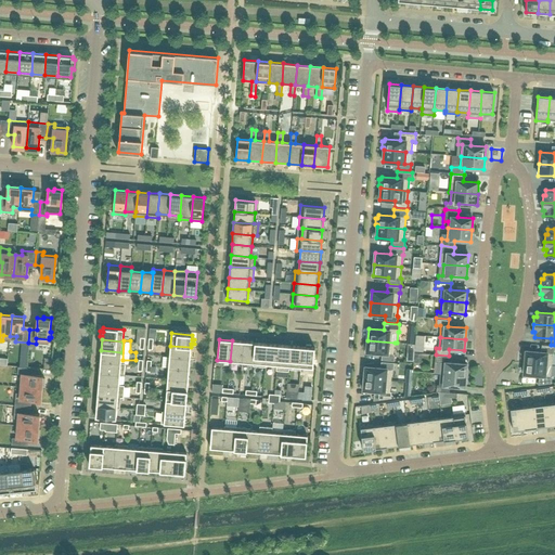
[(244,341),(232,340),(230,361),(242,362),(244,341)]
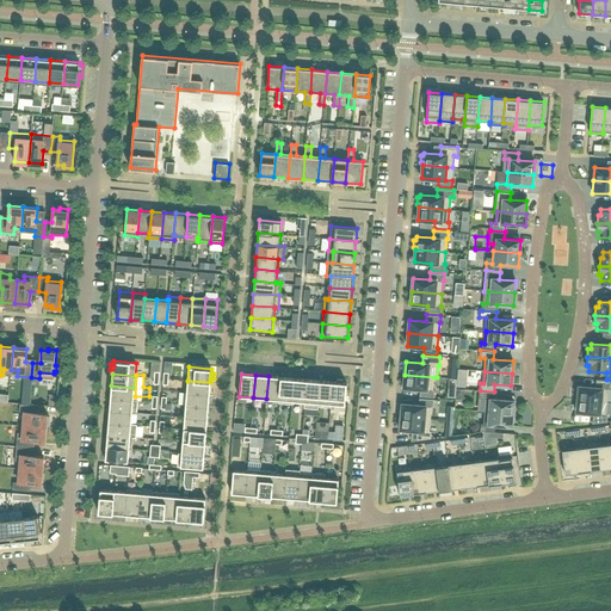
[(433,389),(434,377),(405,375),(403,388),(420,389),(420,396),(434,397),(434,390),(433,389)]
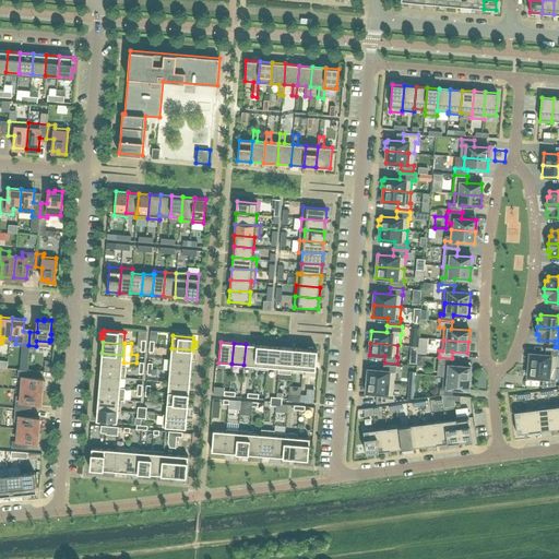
[(244,365),(254,366),(256,366),(257,345),(246,344),(244,365)]
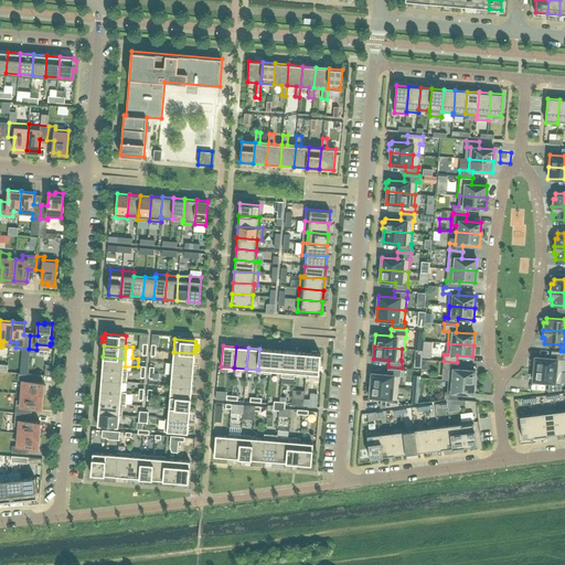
[(272,350),(259,349),(258,370),(257,370),(257,372),(270,373),(270,371),(272,350)]
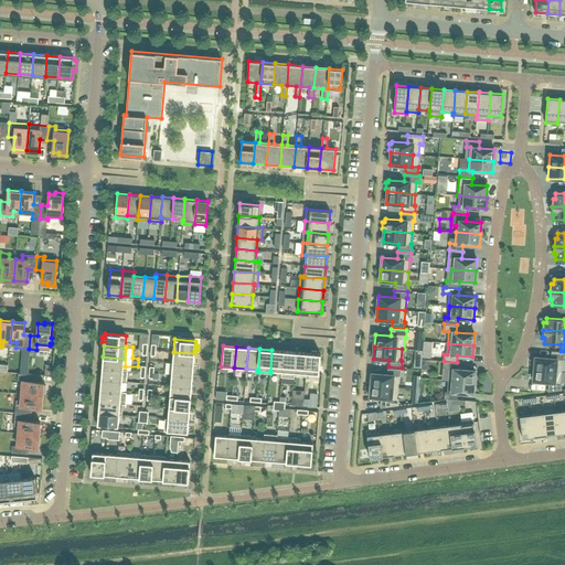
[(281,372),(284,351),(272,350),(270,371),(281,372)]
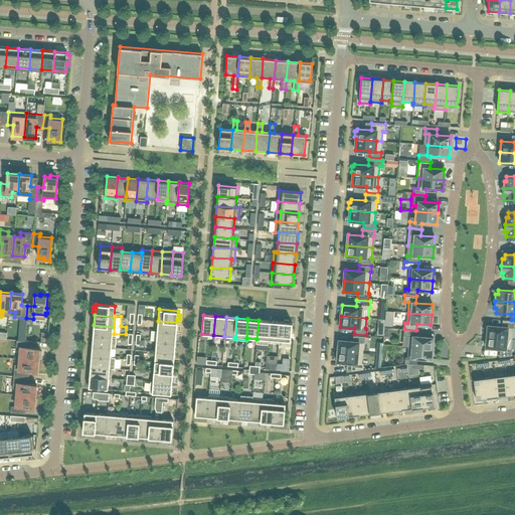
[(270,321),(259,320),(256,339),(256,344),(268,344),(268,342),(270,321)]
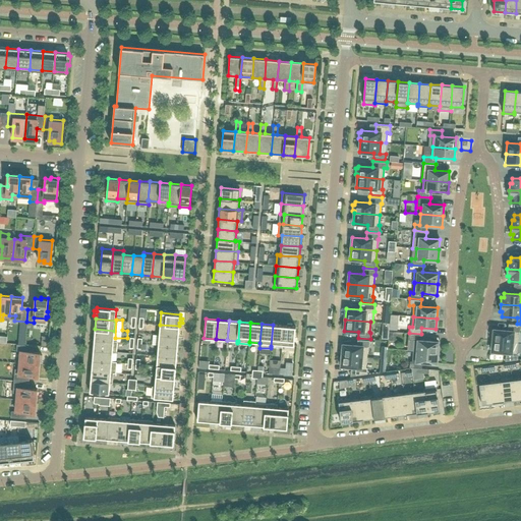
[(287,326),(283,326),(282,345),(294,346),(295,327),(292,326),(292,324),(287,324),(287,326)]
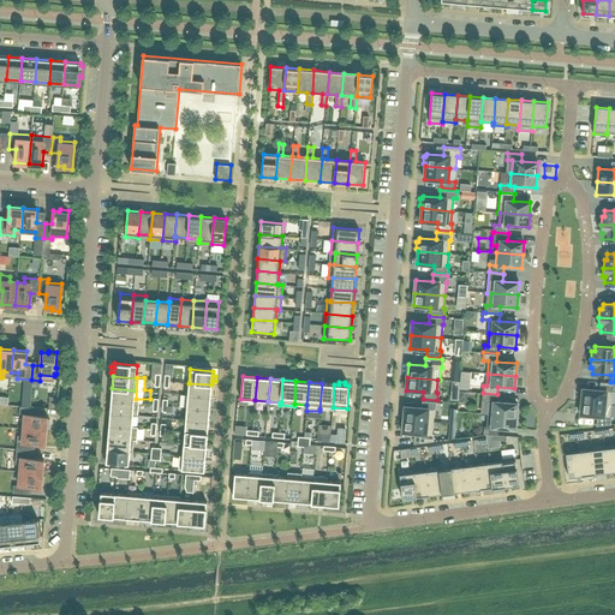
[(581,401),(611,404),(613,392),(614,392),(614,383),(601,382),(599,390),(583,388),(581,401)]
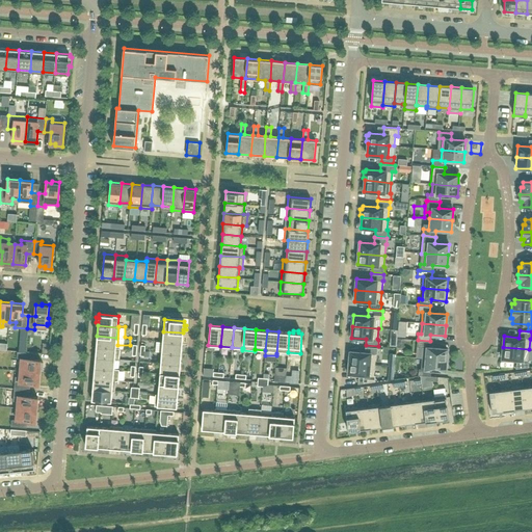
[(182,344),(183,333),(163,331),(162,342),(182,344)]
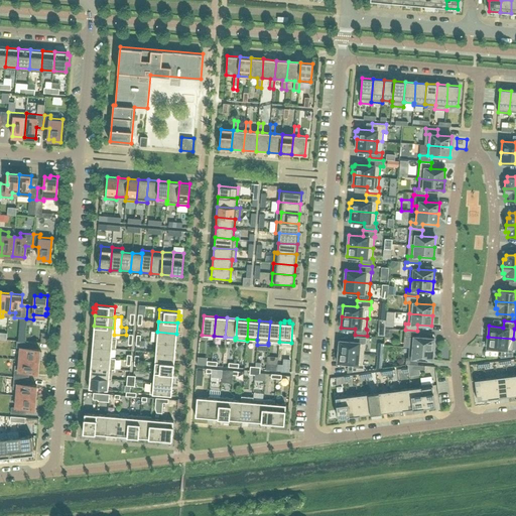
[(279,342),(280,323),(270,321),(268,343),(279,344),(279,342)]
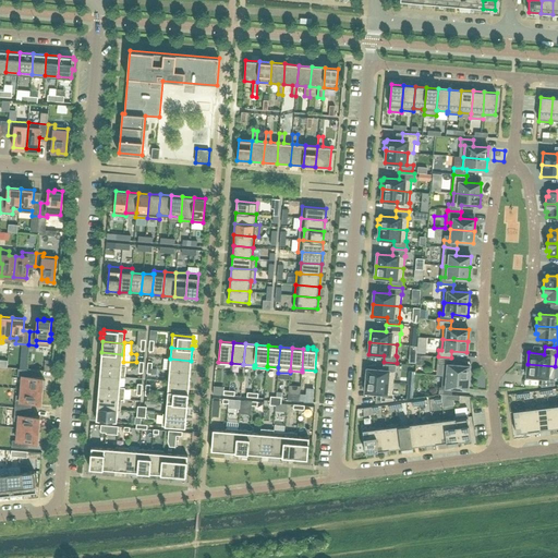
[(122,354),(101,352),(100,364),(125,366),(125,365),(122,365),(122,354)]
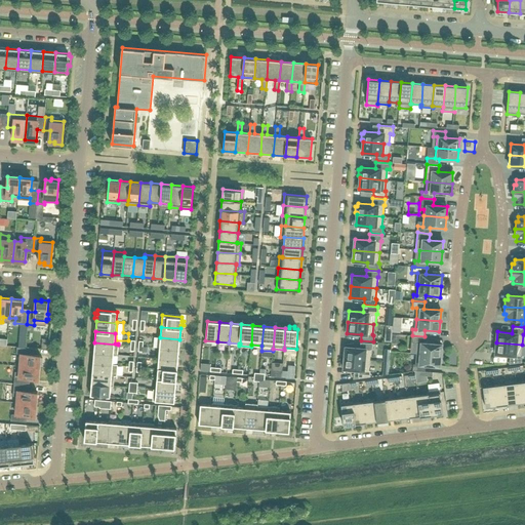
[(423,342),(425,336),(412,335),(411,341),(417,342),(416,353),(441,355),(442,345),(423,342)]
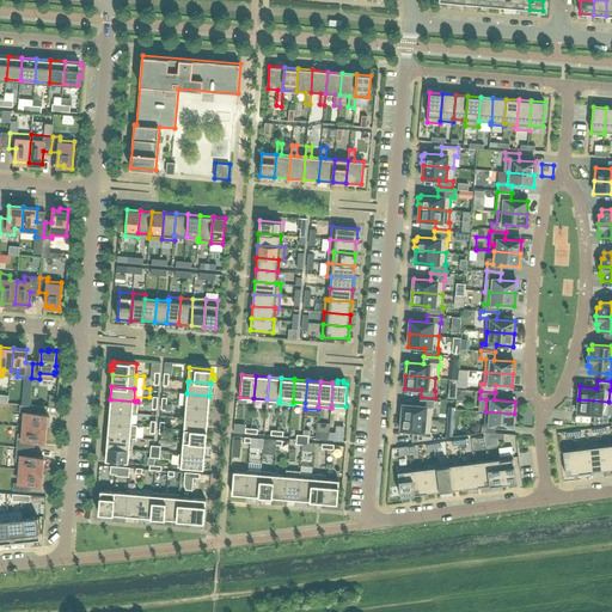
[(208,408),(209,396),(187,393),(185,405),(208,408)]
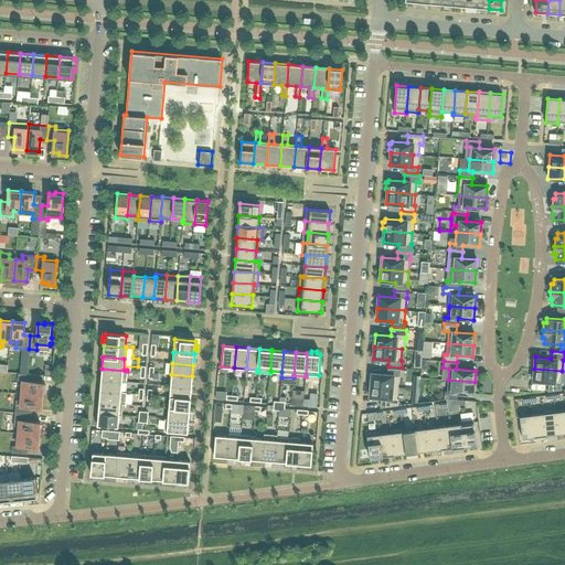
[(372,373),(371,385),(398,387),(400,375),(401,376),(401,369),(387,368),(387,374),(372,373)]
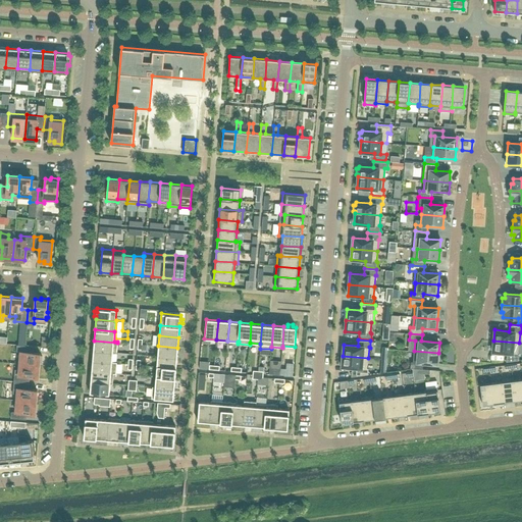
[(117,343),(94,341),(94,351),(116,353),(117,343)]
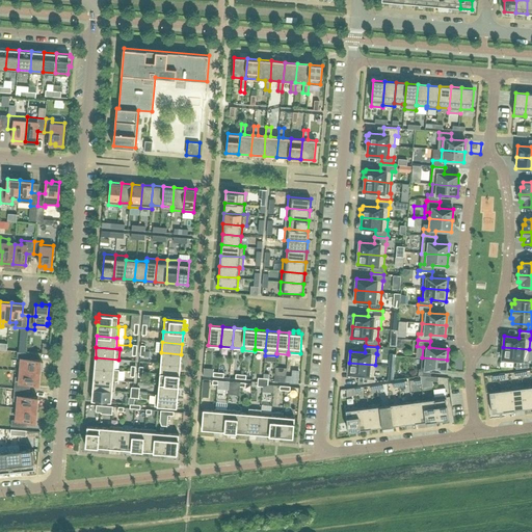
[(529,349),(503,347),(502,358),(516,360),(515,369),(516,369),(528,367),(529,361),(528,361),(529,349)]
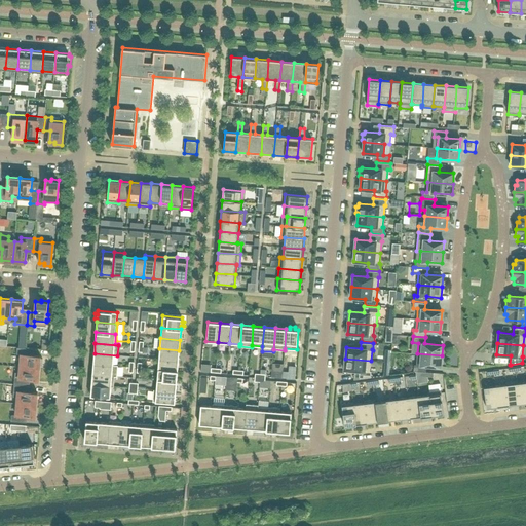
[(22,354),(21,366),(39,368),(40,366),(41,366),(42,359),(40,358),(40,355),(30,354),(30,348),(17,347),(16,353),(22,354)]
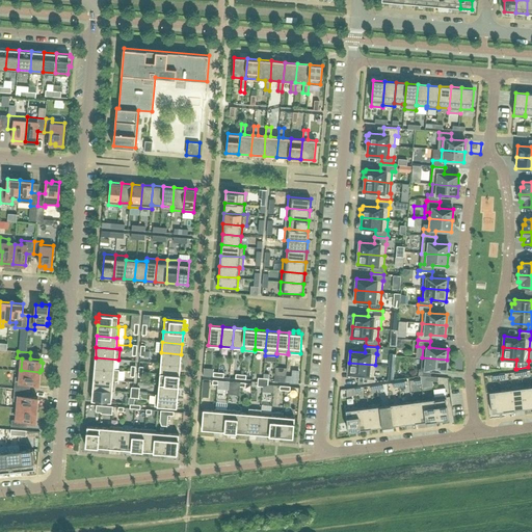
[(181,365),(181,354),(161,352),(161,363),(181,365)]
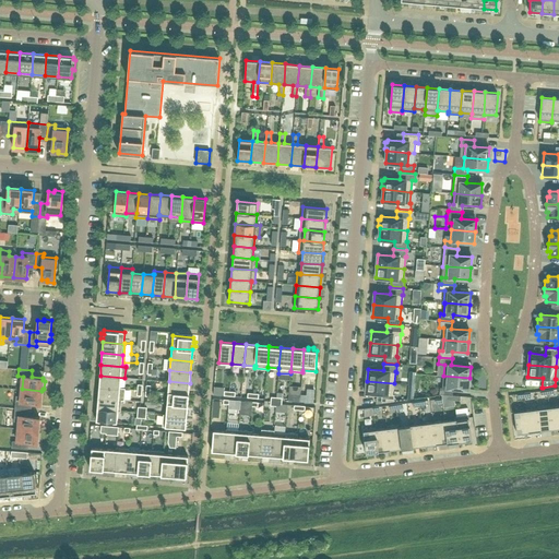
[(125,378),(100,376),(99,387),(126,389),(126,388),(120,388),(121,378),(125,378)]
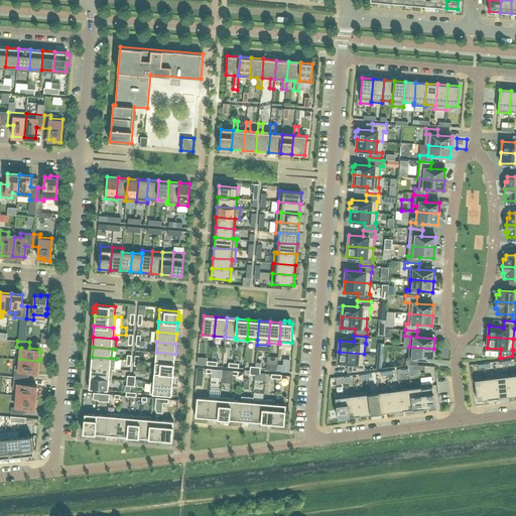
[(432,360),(433,349),(409,347),(408,358),(406,358),(405,364),(417,365),(418,359),(432,360)]
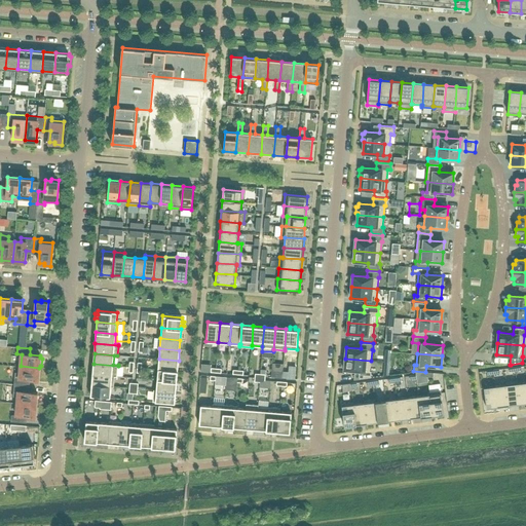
[(178,371),(179,361),(159,359),(158,369),(178,371)]
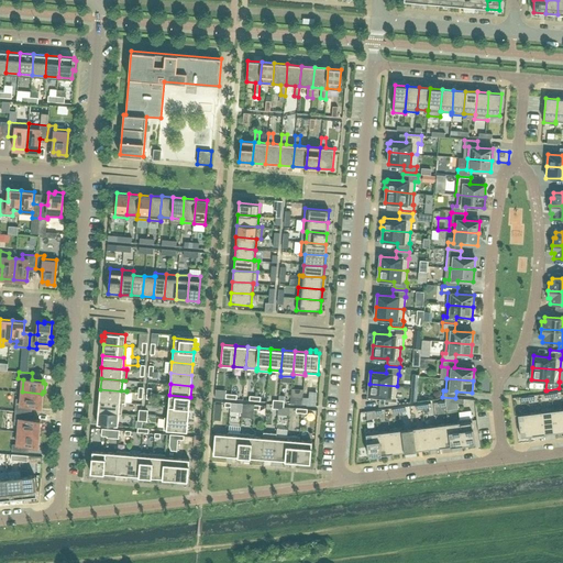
[(396,397),(397,386),(370,384),(370,386),(367,386),(366,393),(368,393),(368,396),(384,397),(383,406),(384,406),(396,404),(397,404),(397,397),(396,397)]
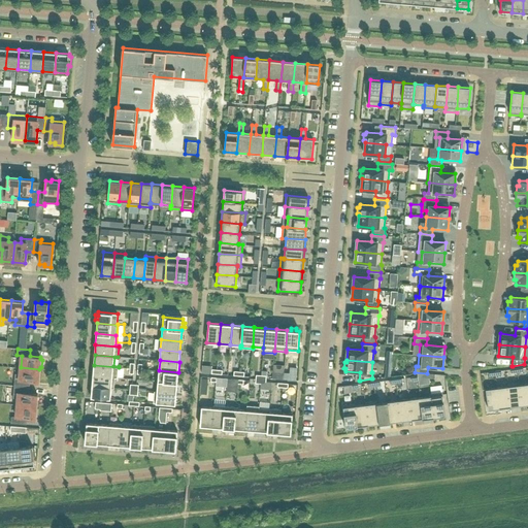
[(119,367),(94,365),(93,375),(118,377),(119,367)]
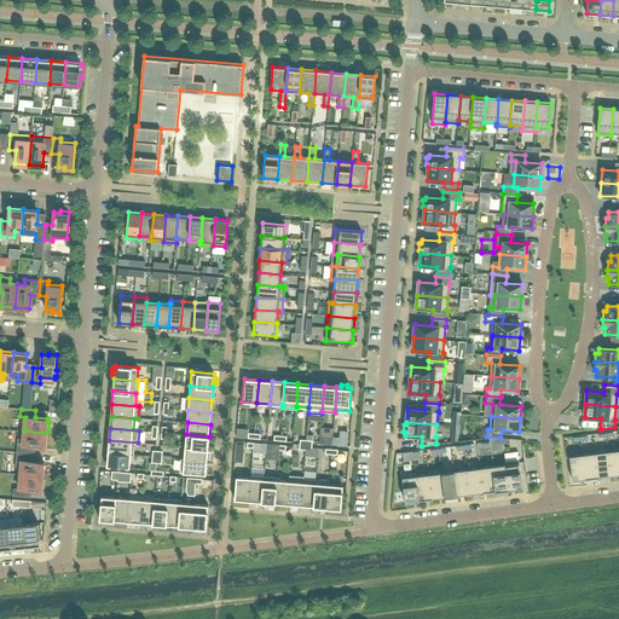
[(16,452),(32,453),(33,446),(45,447),(46,433),(24,431),(23,438),(17,438),(16,452)]
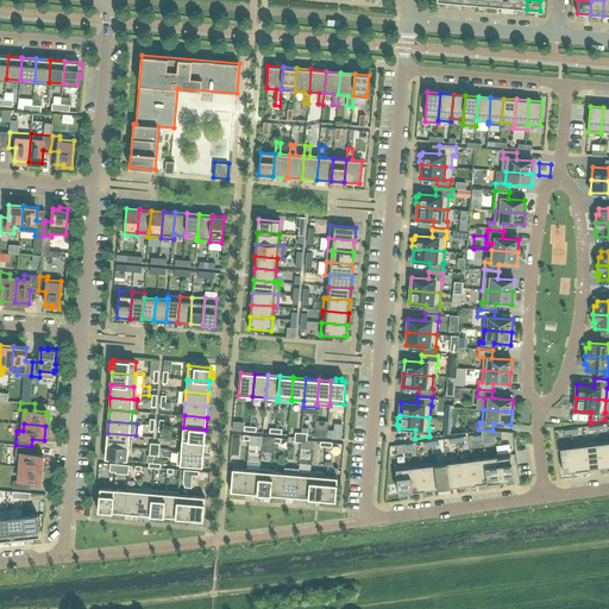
[(205,441),(206,429),(183,427),(182,439),(205,441)]
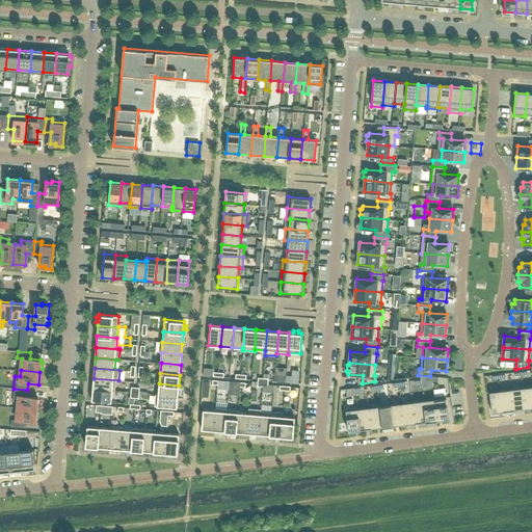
[(118,380),(94,378),(92,389),(114,391),(115,380),(118,381),(118,380)]
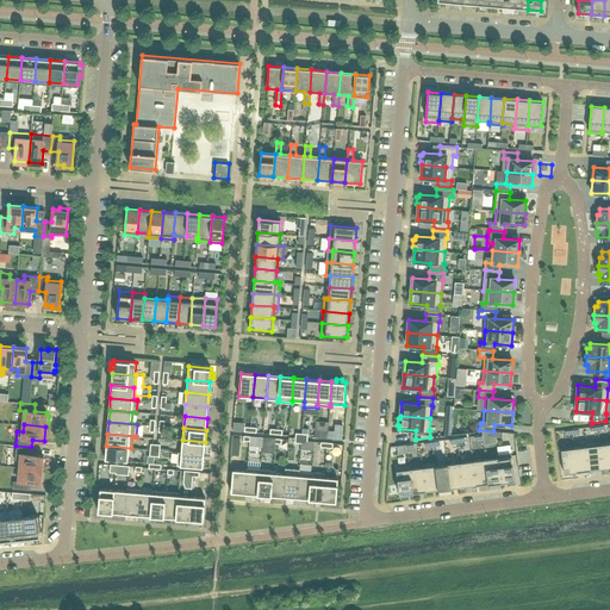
[(204,454),(205,442),(182,440),(181,452),(179,452),(204,454)]
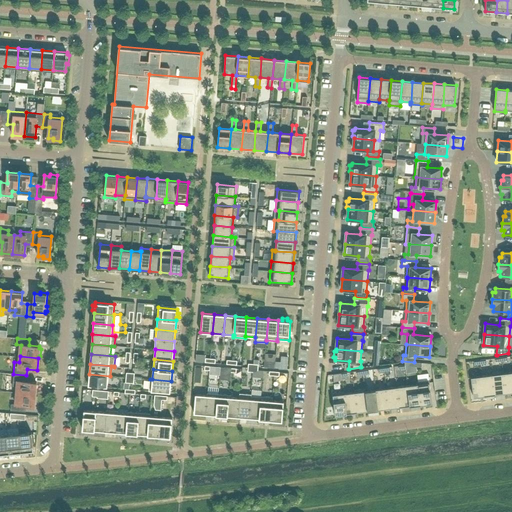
[(503,373),(504,373),(503,370),(492,372),(492,374),(495,394),(506,393),(503,373)]
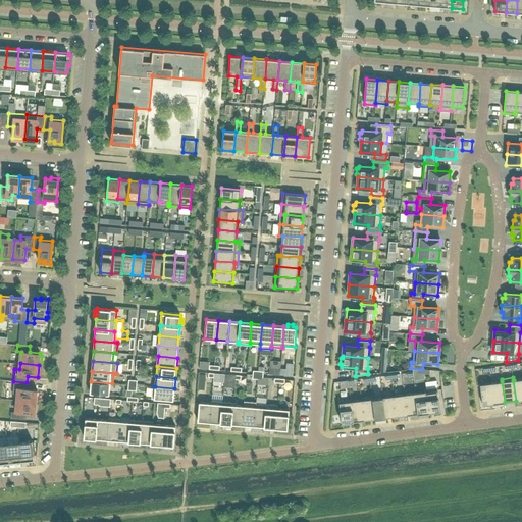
[(521,378),(514,380),(513,380),(516,401),(521,400),(521,378)]
